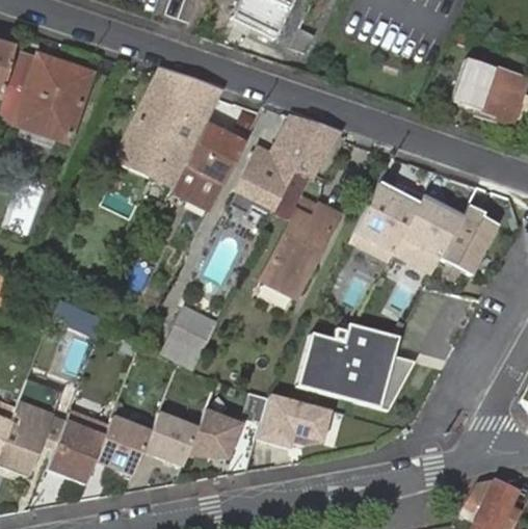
[(241,0),(234,17),(276,37),(292,45),(293,46),(308,51),(310,52),(315,40),(318,33),(304,26),(316,0),(241,0)]
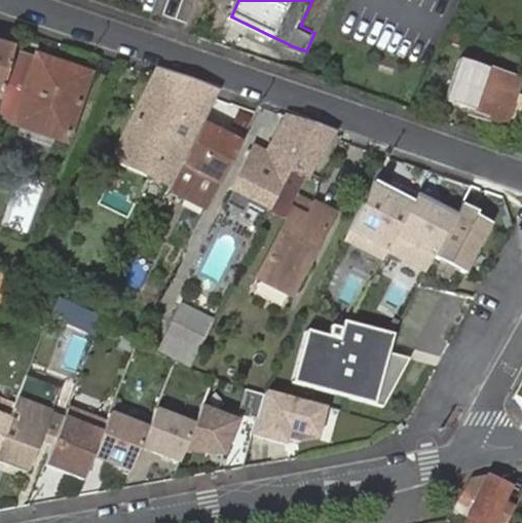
[(0,41),(0,89),(3,91),(16,46),(0,41)]
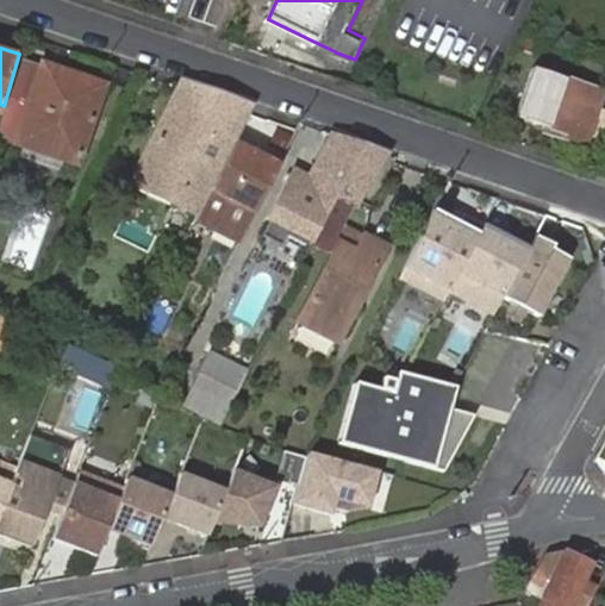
[(20,52),(0,123),(0,131),(20,139),(19,141),(27,143),(67,156),(80,161),(106,82),(47,62),(20,52)]
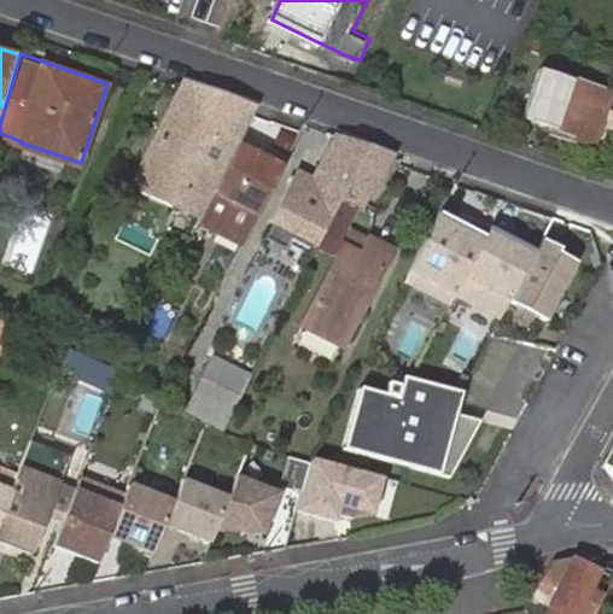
[(562,120),(600,133),(612,101),(612,91),(543,66),(526,115),(560,128),(562,120)]
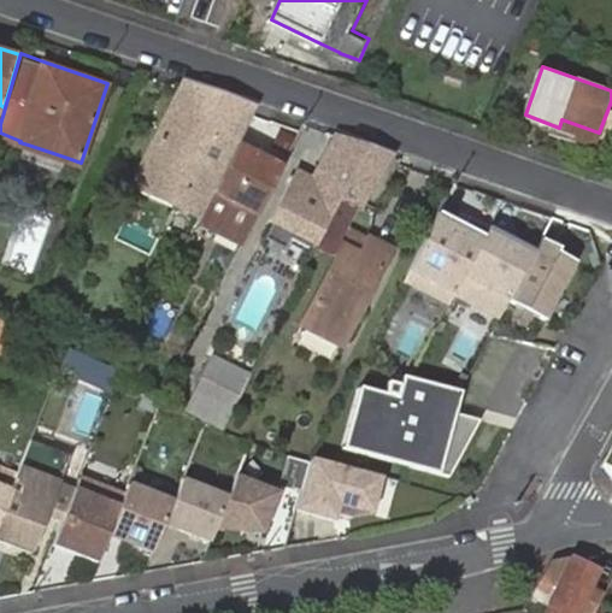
[(190,80),(187,87),(137,184),(204,216),(218,187),(241,141),(258,111),(260,105),(190,80)]
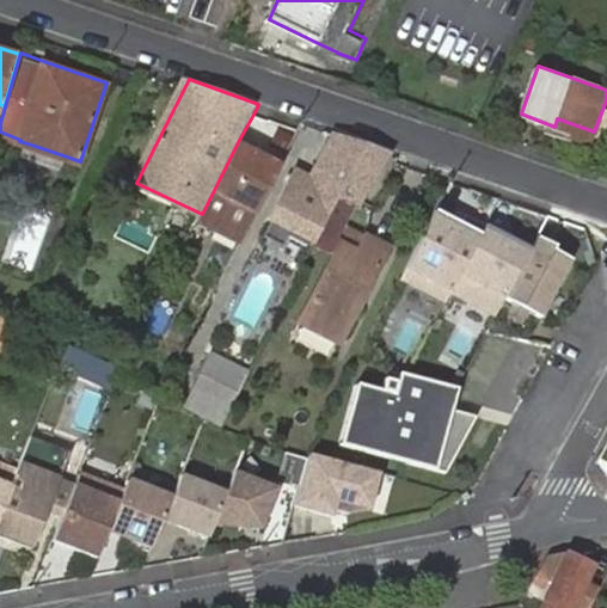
[(392,152),(337,131),(314,171),(298,164),(268,217),(314,239),(338,192),(341,194),(343,195),(342,198),(347,201),(348,196),(359,201),(362,202),(365,197),(392,152)]
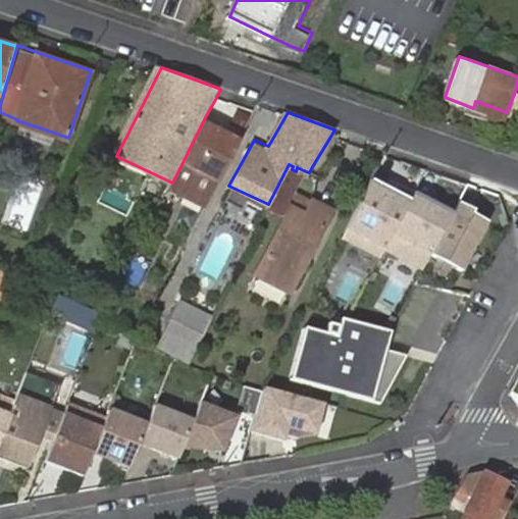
[(209,202),(221,177),(242,140),(204,119),(185,158),(172,183),(209,202)]
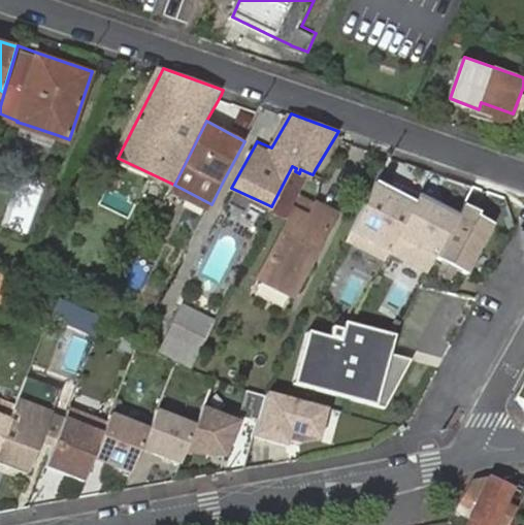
[(417,201),(378,181),(348,238),(388,259),(391,252),(430,272),(440,255),(470,270),(496,221),(481,212),(482,210),(466,202),(460,214),(421,194),(417,201)]
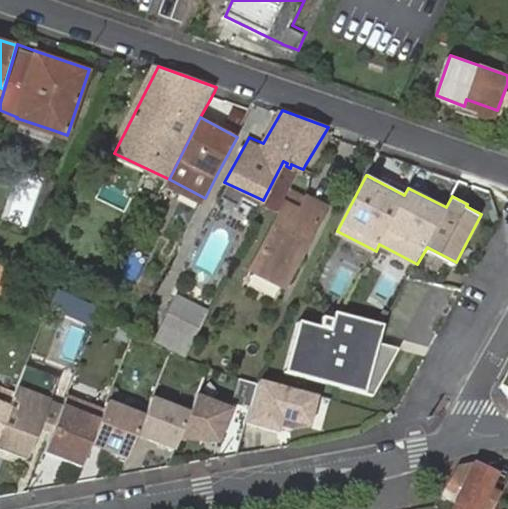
[(267,198),(265,203),(284,212),(288,204),(303,211),(310,197),(276,180),(267,198)]
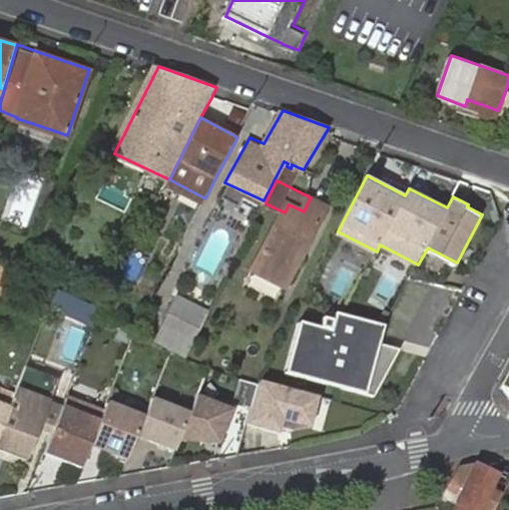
[(330,207),(311,197),(304,211),(289,204),(285,212),(256,269),(290,286),(330,207)]
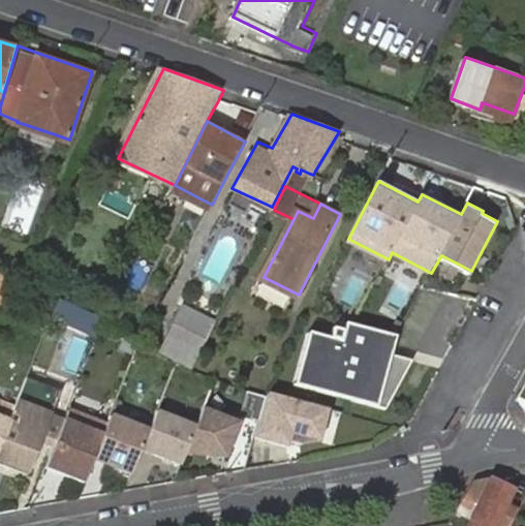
[(0,299),(5,302),(17,274),(0,268),(0,299)]
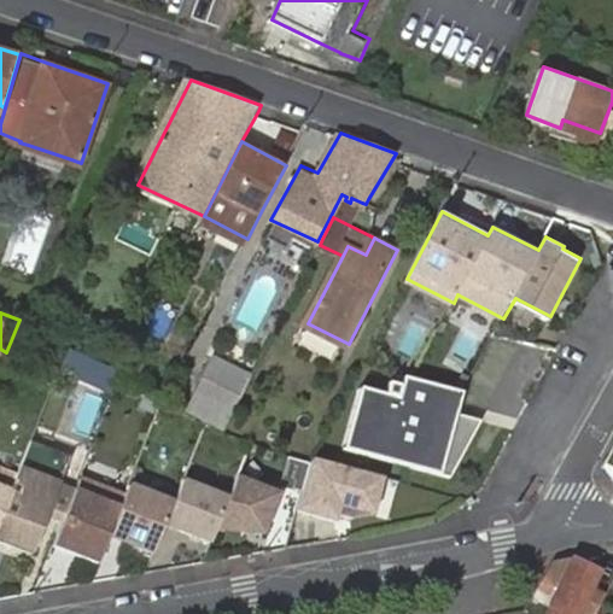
[(46,354),(65,362),(74,345),(54,337),(46,354)]
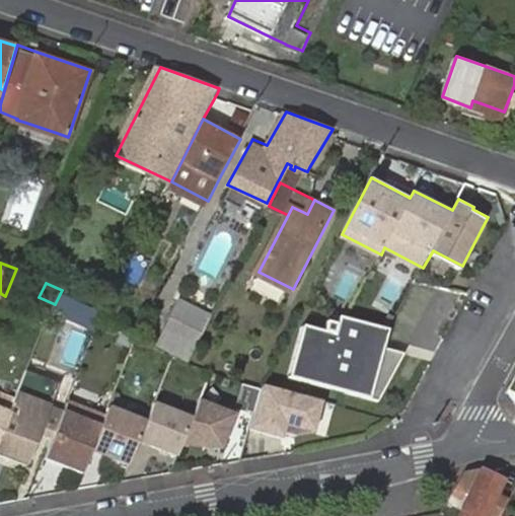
[(92,304),(63,290),(56,305),(86,318),(92,304)]
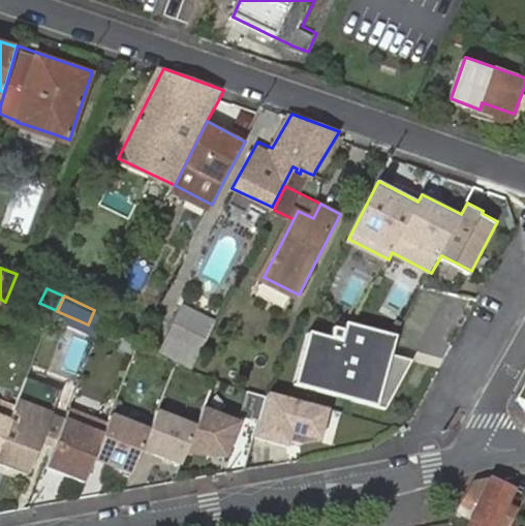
[(178,302),(160,353),(194,365),(213,313),(178,302)]
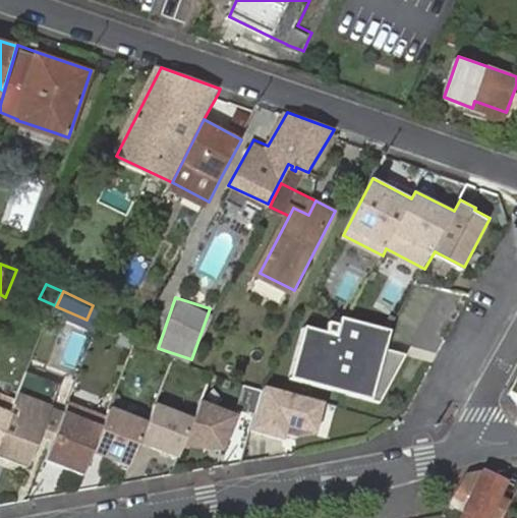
[(93,305),(87,320),(99,325),(106,310),(93,305)]
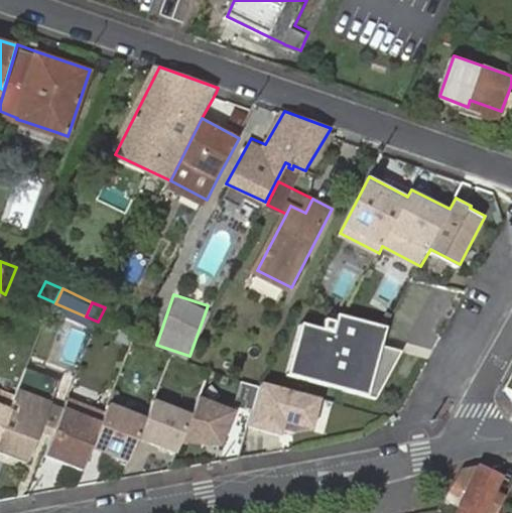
[(333,312),(328,329),(300,321),(286,372),(377,396),(400,350),(379,344),(384,328),(333,312)]
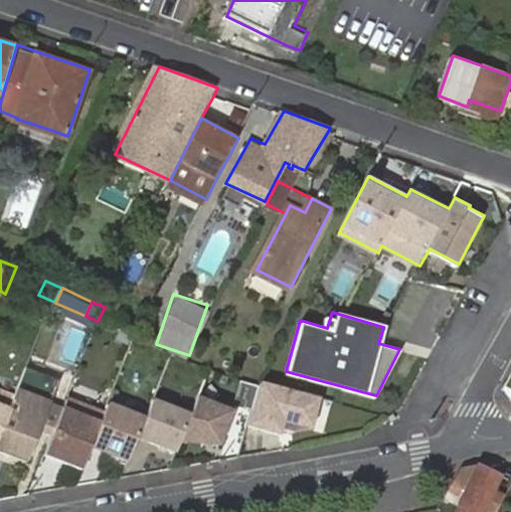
[(322,395),(263,379),(250,423),(282,432),(285,420),(313,428),(322,395)]
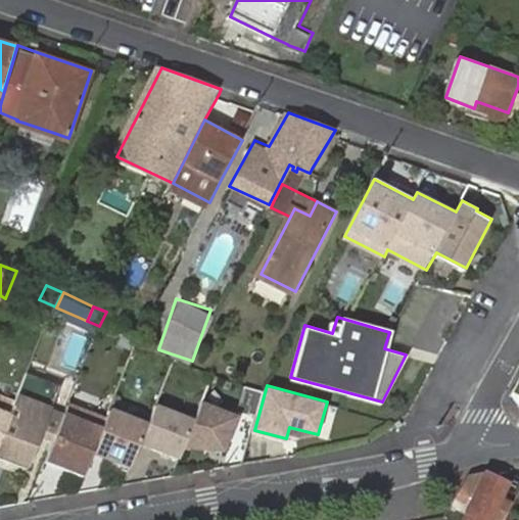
[(13,415),(0,446),(0,451),(33,463),(46,427),(53,409),(19,396),(17,404),(13,415)]
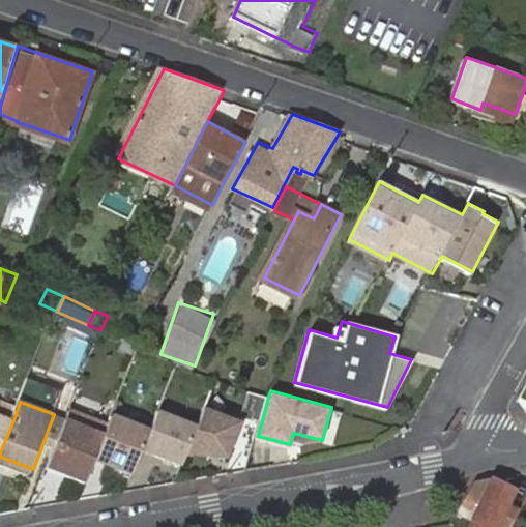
[(243,420),(206,405),(199,423),(186,454),(229,458),(243,420)]
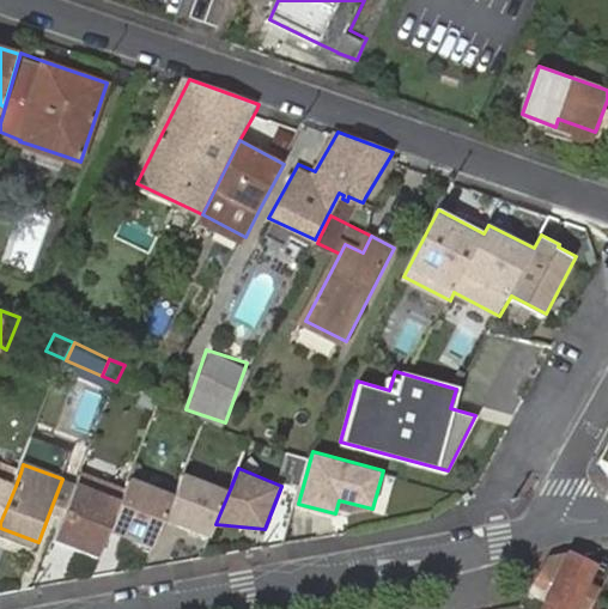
[(230,489),(183,470),(175,492),(164,518),(210,537),(230,489)]
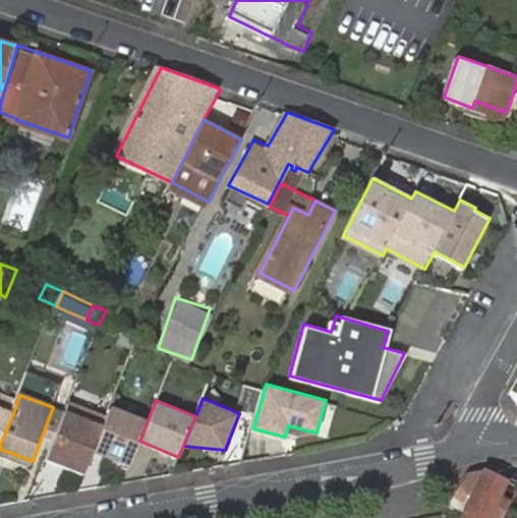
[(149,418),(110,404),(103,423),(92,451),(129,465),(149,418)]
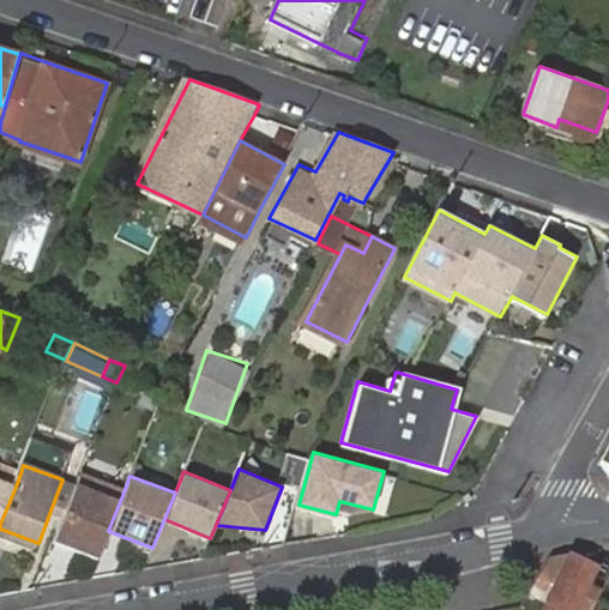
[(0,524),(16,487),(0,479),(0,524)]
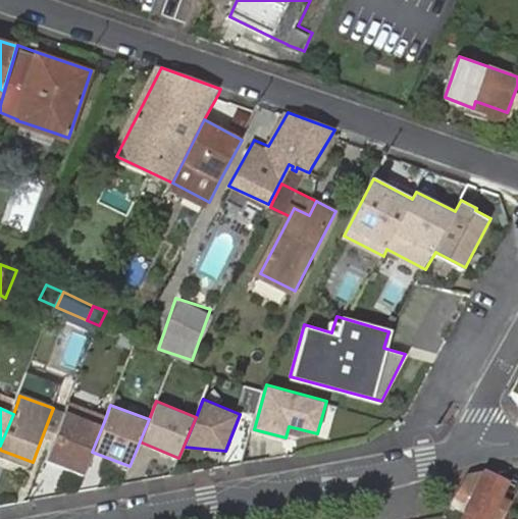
[(103,424),(65,409),(46,459),(83,473),(103,424)]
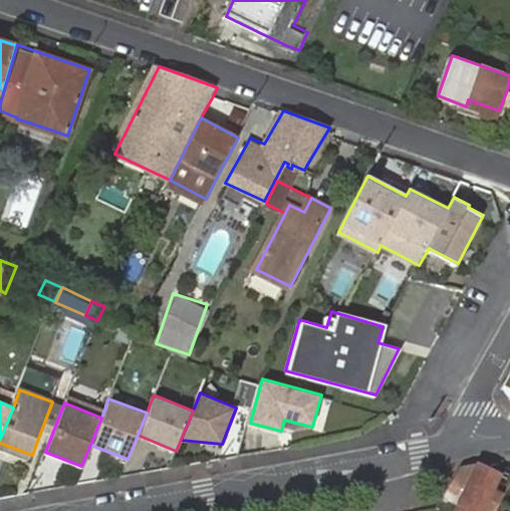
[(483,462),(463,465),(455,481),(470,489),(459,510),(481,510),(485,505),(496,510),(497,510),(499,508),(506,495),(493,488),(500,474),(482,465),(483,462)]
